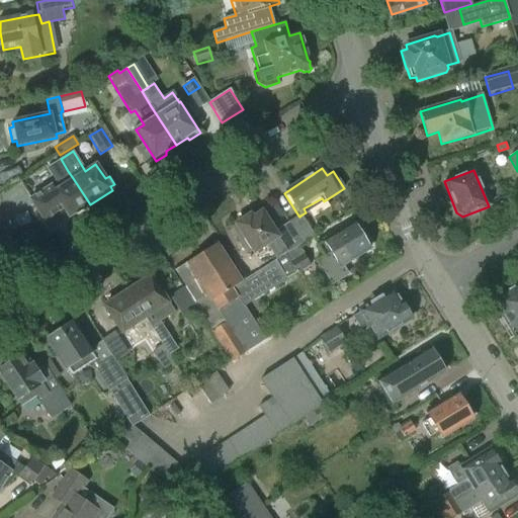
[(51,186),(29,199),(44,222),(63,209),(68,219),(90,204),(73,178),(54,191),(51,186)]
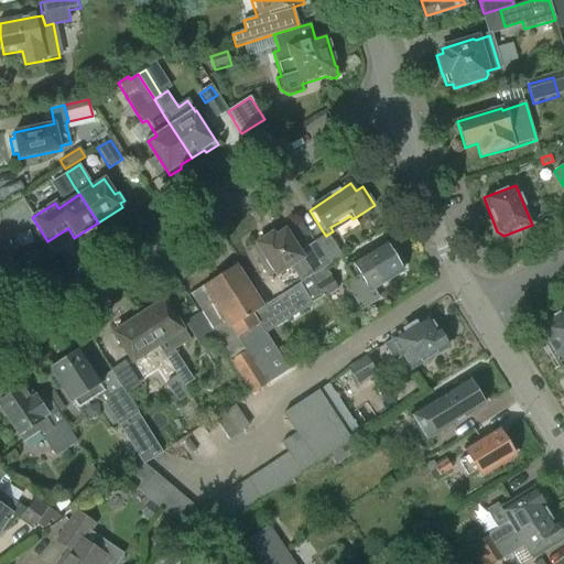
[(258,245),(251,249),(261,263),(266,260),(277,277),(290,268),(300,283),(326,267),(311,243),(297,251),(284,231),(273,238),(271,235),(269,236),(268,234),(256,241),(258,245)]
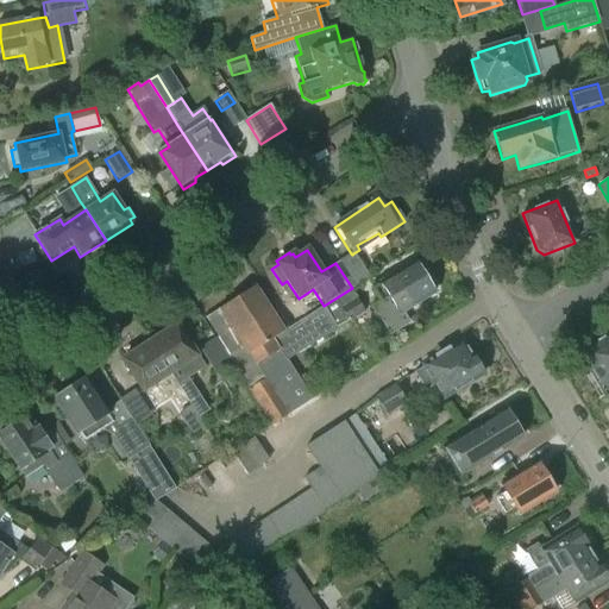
[(36,263),(31,251),(17,256),(22,268),(36,263)]
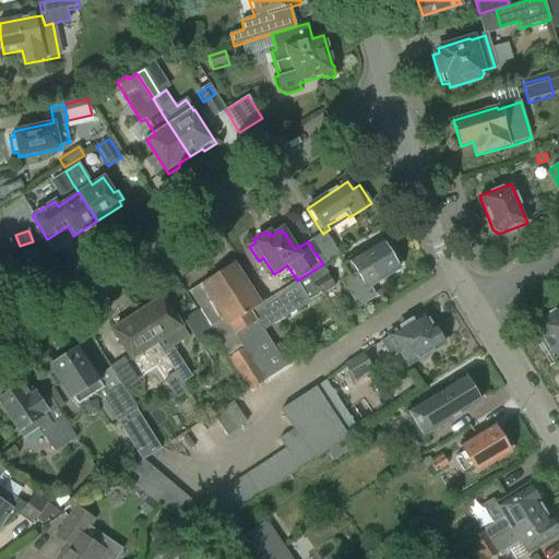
[(322,233),(308,241),(323,264),(340,254),(324,233),(323,234),(322,233)]
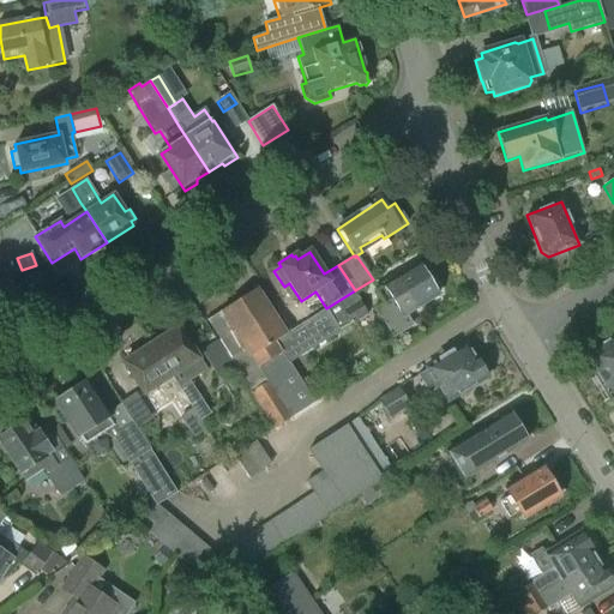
[(383,302),(375,307),(378,312),(377,314),(381,323),(385,323),(393,337),(414,324),(408,313),(437,296),(434,292),(435,289),(433,284),(427,282),(417,265),(375,290),(383,302)]
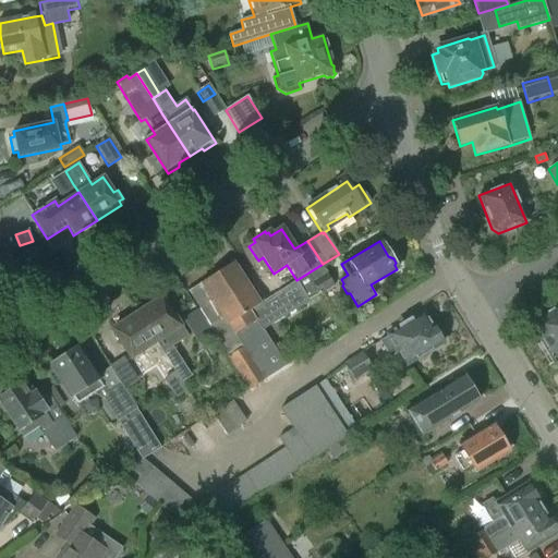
[(233,263),(198,284),(221,319),(209,327),(250,389),(286,366),(263,329),(250,310),(280,291),(271,277),(250,290),(233,263)]
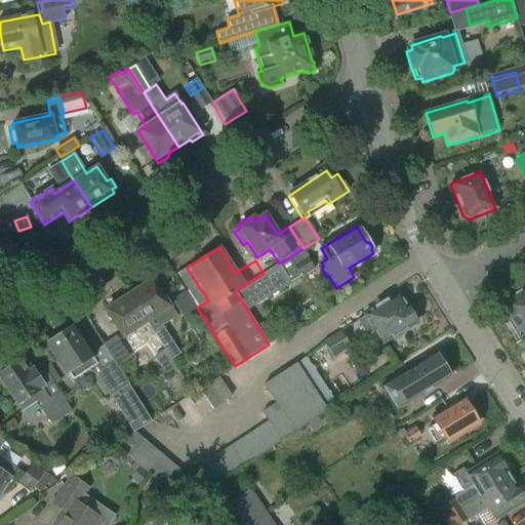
[(264,274),(235,291),(247,310),(300,276),(301,277),(315,269),(304,248),(279,264),(264,274)]
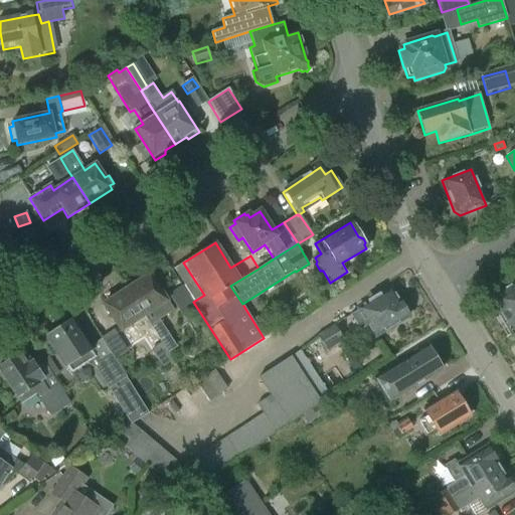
[(149,276),(127,291),(144,318),(150,327),(172,312),(149,276)]
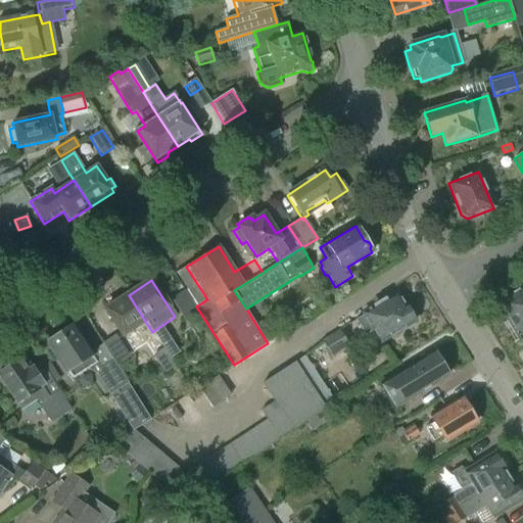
[(508,320),(507,323),(510,328),(514,329),(516,332),(522,328),(522,288),(498,303),(508,320)]
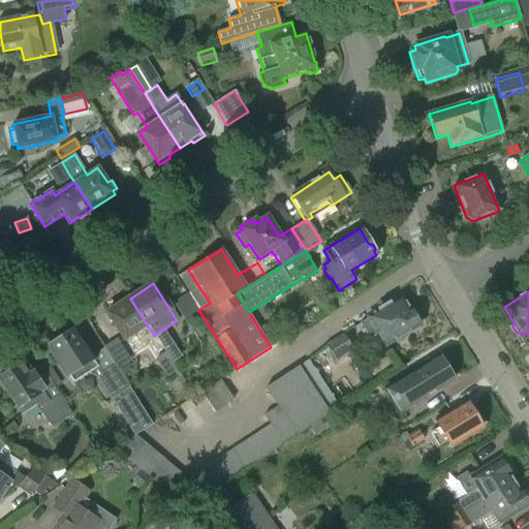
[(187,325),(201,316),(187,294),(173,303),(187,325)]
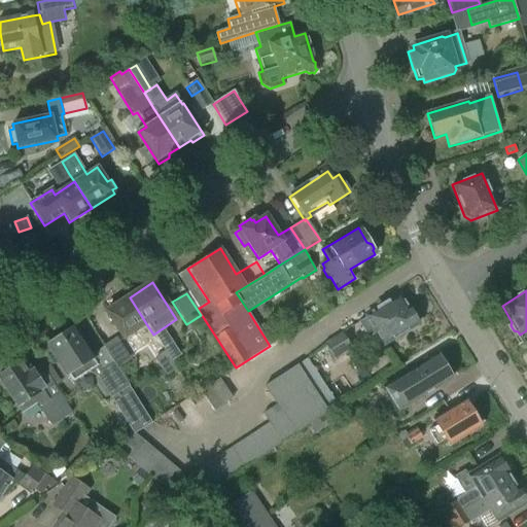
[(130,297),(107,312),(125,340),(147,325),(130,297)]
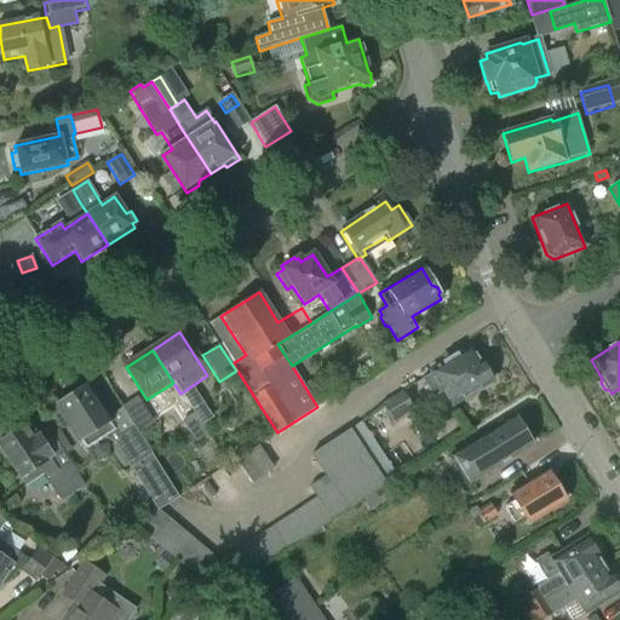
[(430,373),(430,374),(420,380),(430,395),(440,390),(449,407),(489,383),(487,378),(488,374),(486,369),(480,367),(469,350),(455,357),(453,356),(441,365),(442,366),(430,373)]
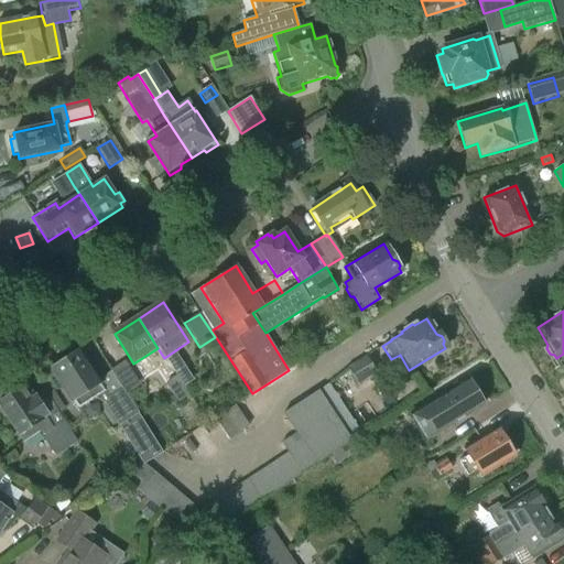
[(55,367),(51,370),(72,402),(73,401),(78,410),(95,399),(104,403),(118,425),(119,425),(138,413),(138,412),(126,393),(121,387),(121,388),(109,396),(105,391),(105,390),(79,351),(66,360),(61,359),(56,362),(55,367)]
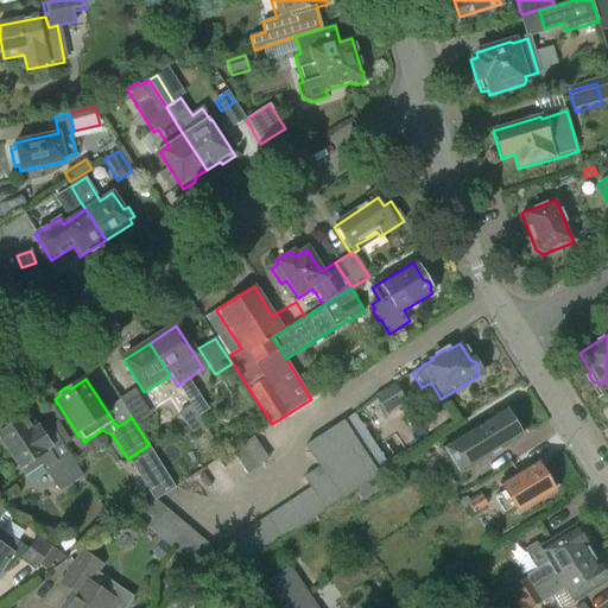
[(394,384),(373,397),(385,415),(405,400),(394,384)]
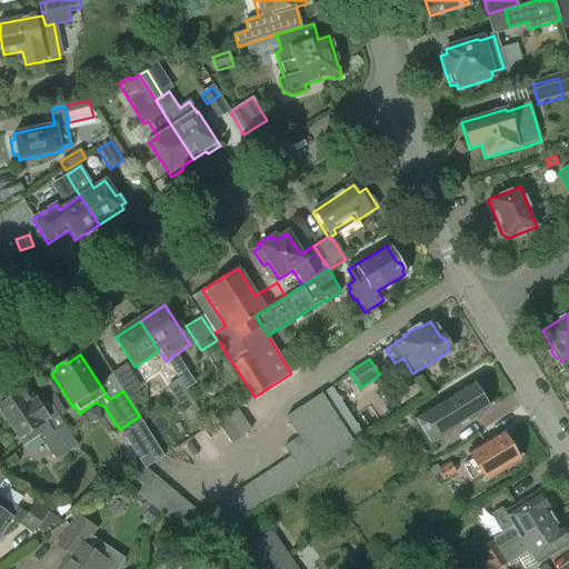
[(126,363),(110,373),(111,375),(122,391),(122,390),(127,397),(141,388),(126,363)]
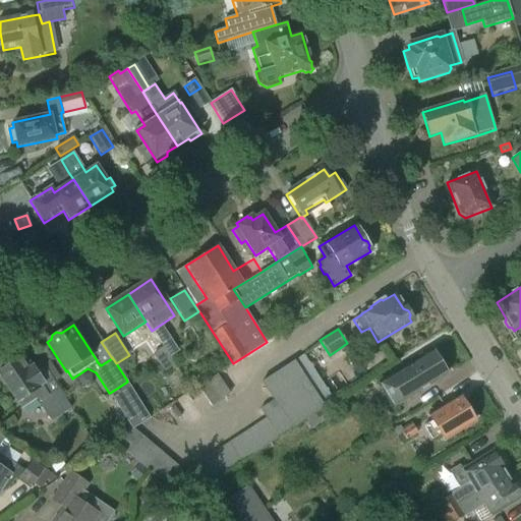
[(154,349),(161,345),(153,334),(146,338),(154,349)]
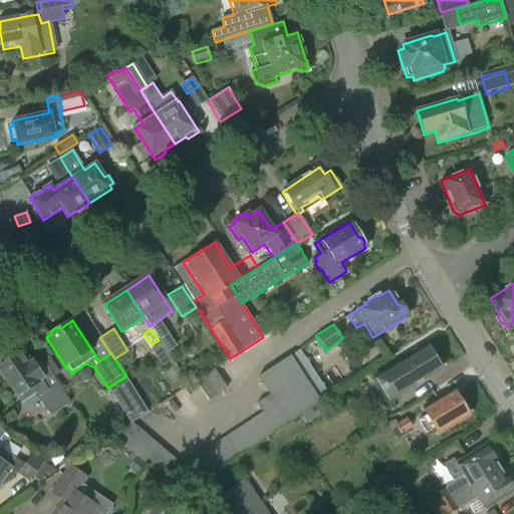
[(162,342),(150,349),(161,366),(172,359),(162,342)]
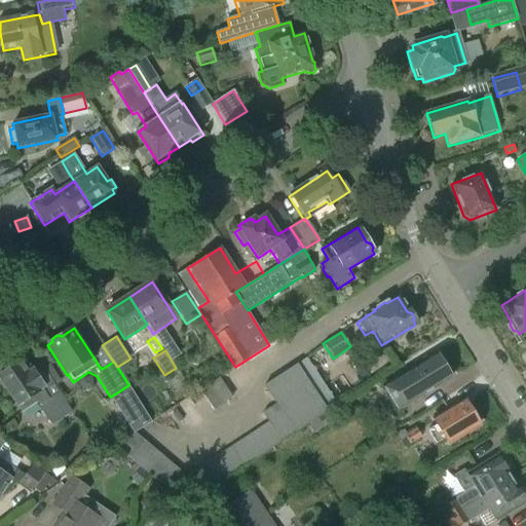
[(383,385),(399,410),(450,379),(435,354),(383,385)]
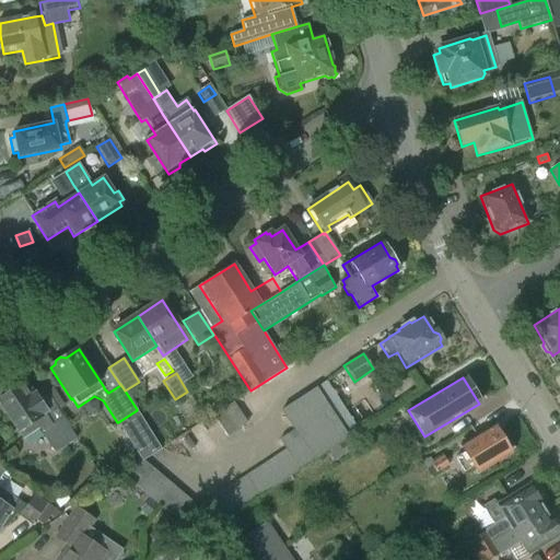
[(1,399),(0,398),(0,405),(23,440),(38,430),(55,454),(76,440),(58,411),(53,401),(43,408),(33,394),(26,383),(22,386),(21,385),(10,393),(7,393),(1,396),(1,399)]
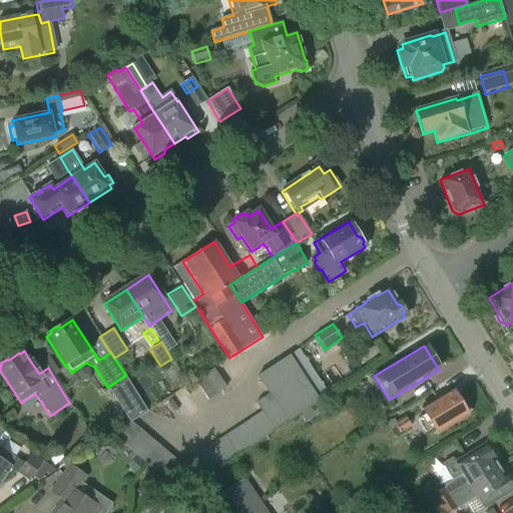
[(270,393),(255,402),(262,412),(275,430),(321,400),(291,354),(258,375),(270,393)]
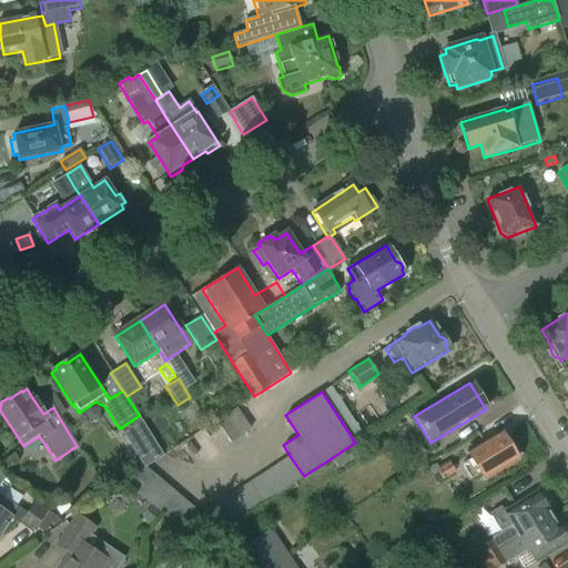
[(240,409),(217,423),(230,444),(252,430),(240,409)]
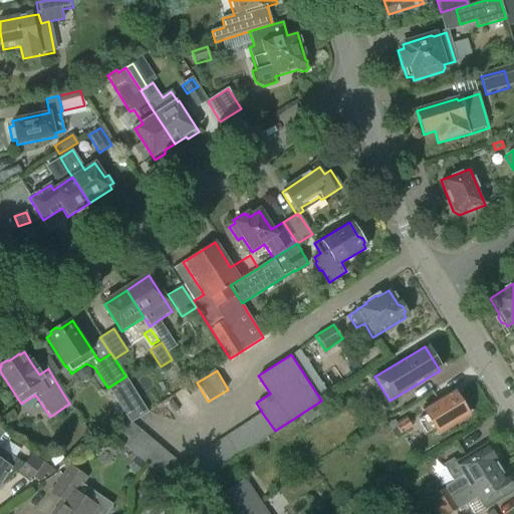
[(125,376),(108,388),(132,423),(149,412),(125,376)]
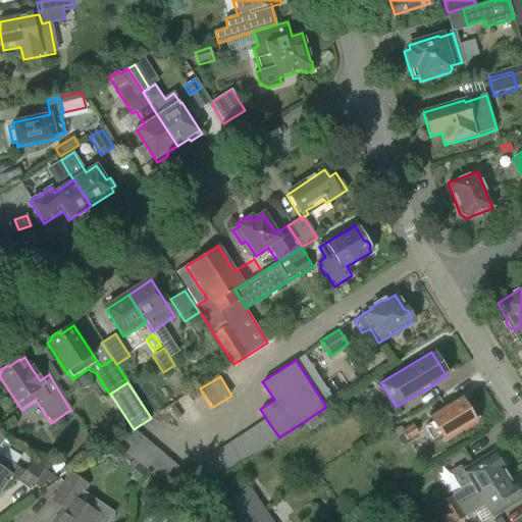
[(428,416),(432,422),(423,427),(431,439),(439,434),(444,440),(475,421),(474,420),(475,418),(469,409),(467,410),(460,398),(428,416)]
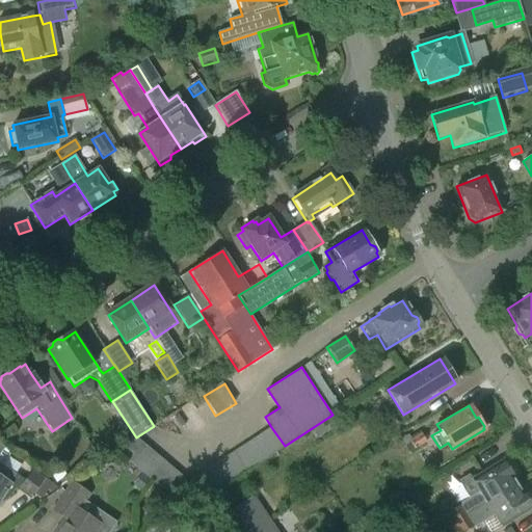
[(331,417),(321,423),(326,433),(337,427),(331,417)]
